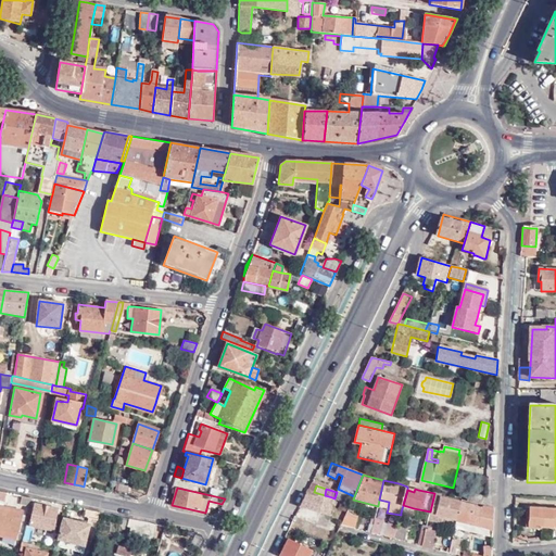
[(307,490),(301,505),(329,515),(332,505),(330,504),(332,497),(325,495),(314,492),(307,490)]
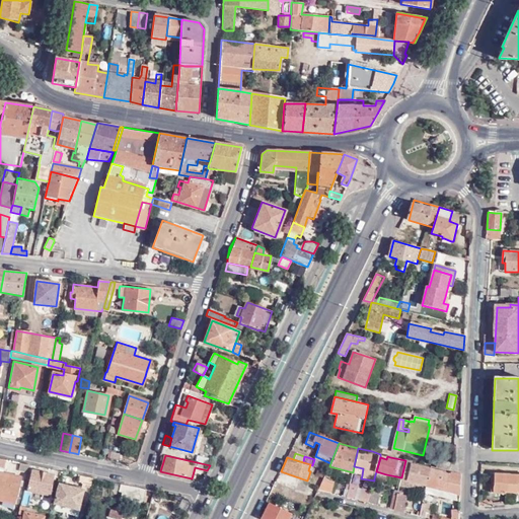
[(6,459),(0,458),(0,500),(16,504),(22,476),(3,472),(6,459)]
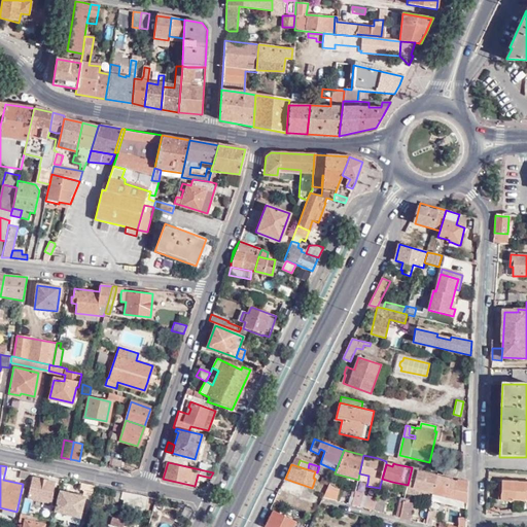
[(407,486),(433,493),(437,475),(412,467),(408,485),(407,486)]
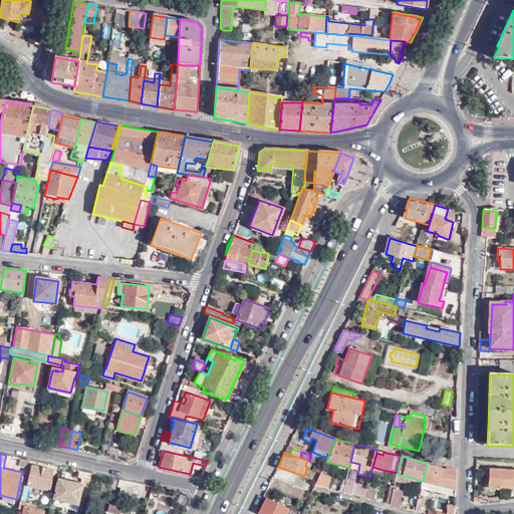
[(432,464),(445,467),(447,460),(434,457),(432,464)]
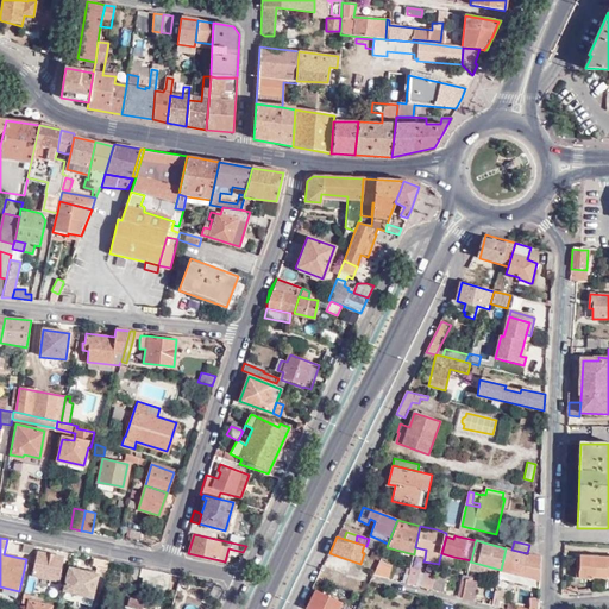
[(35,546),(25,544),(24,553),(33,556),(35,546)]
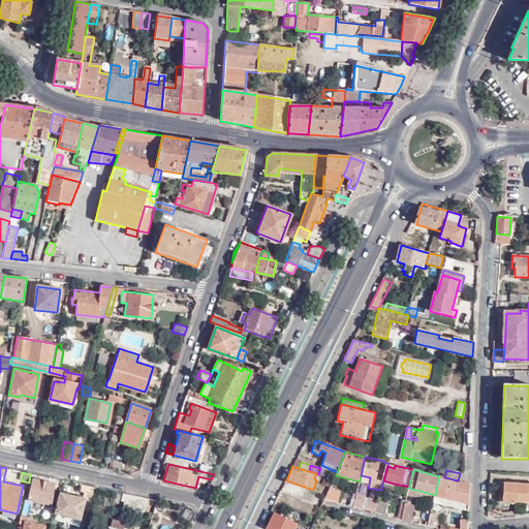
[(360,483),(369,485),(370,477),(361,475),(360,481),(360,483)]
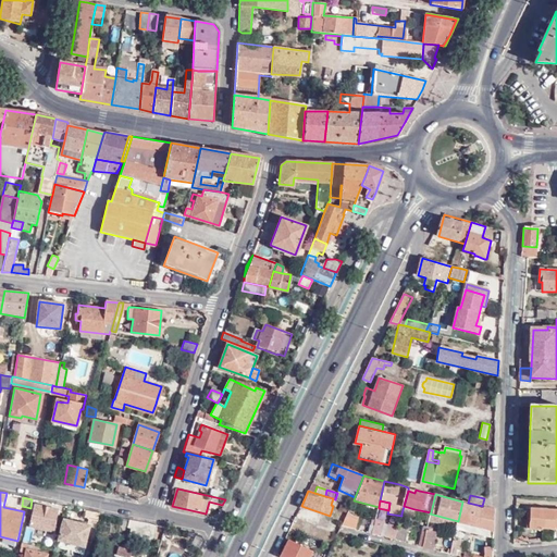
[(479,527),(483,507),(482,506),(468,503),(462,502),(458,521),(479,527)]
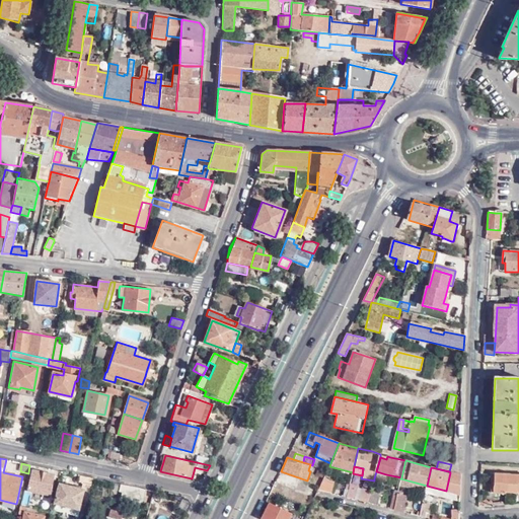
[(319,491),(322,484),(327,470),(321,468),(313,489),(319,491)]
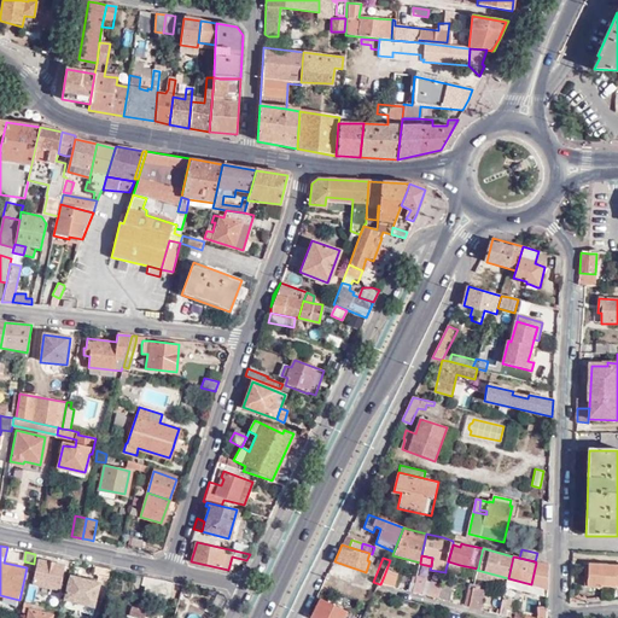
[(66,566),(39,560),(34,583),(60,590),(66,566)]
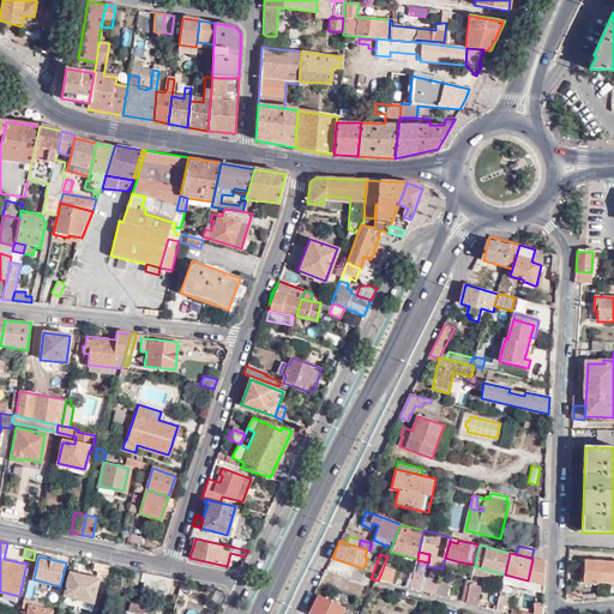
[(445,558),(443,566),(456,570),(457,561),(445,558)]
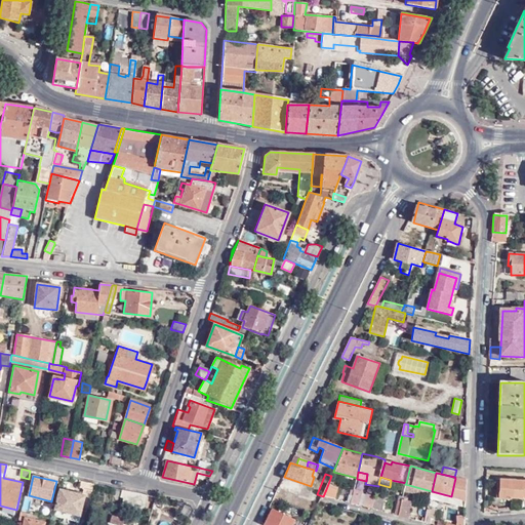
[(467,480),(460,479),(455,478),(451,496),(466,500),(467,480)]
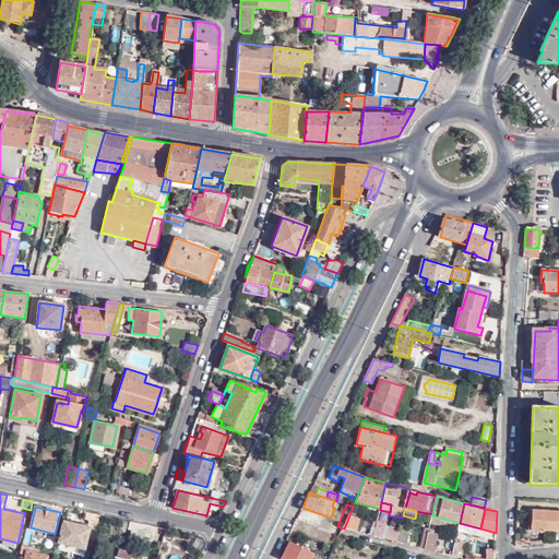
[(558,510),(532,510),(531,531),(545,532),(545,530),(558,530),(558,510)]
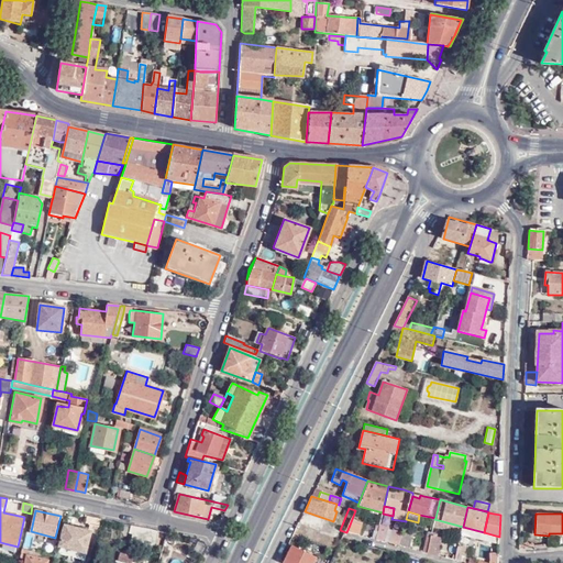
[(100,519),(88,516),(87,522),(90,523),(99,526),(100,519)]
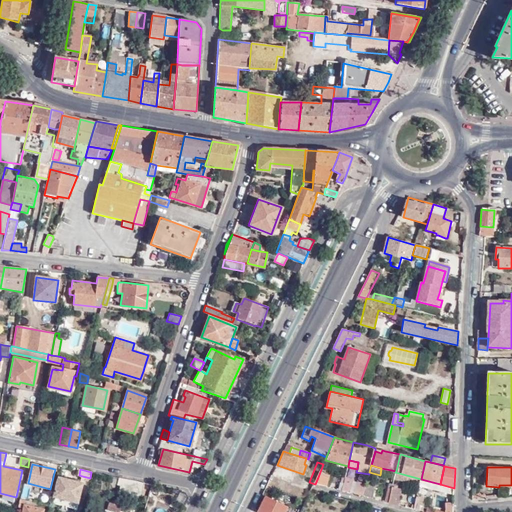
[(419,484),(421,479),(395,472),(394,478),(419,484)]
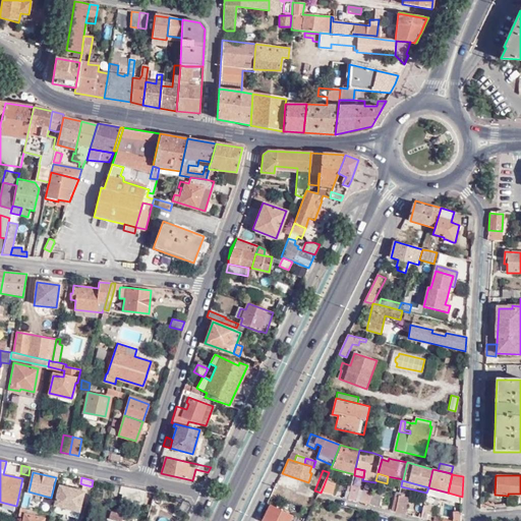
[(92,486),(83,484),(81,491),(84,491),(90,494),(92,486)]
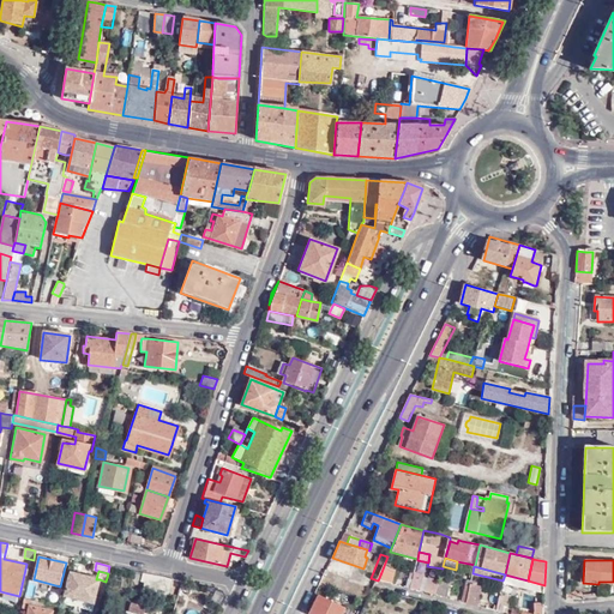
[(100,579),(96,579),(71,572),(65,595),(94,603),(100,579)]
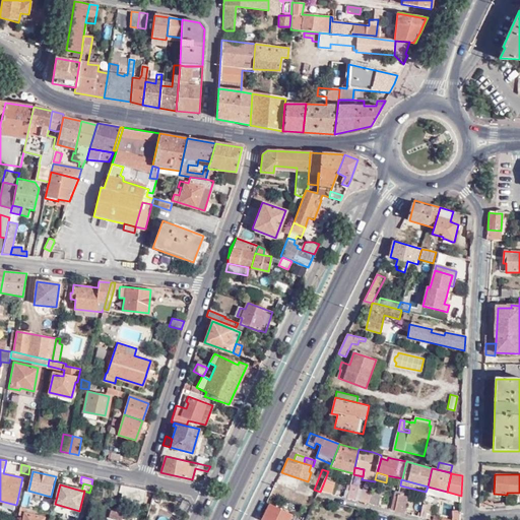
[(146,491),(121,484),(120,493),(123,493),(121,500),(144,505),(146,491)]
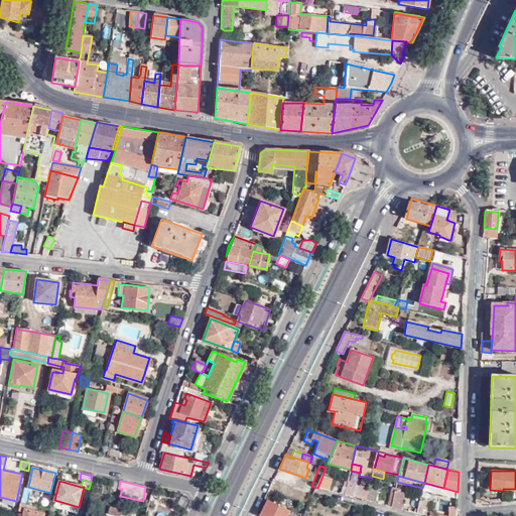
[(317,488),(329,491),(331,483),(320,481),(317,488)]
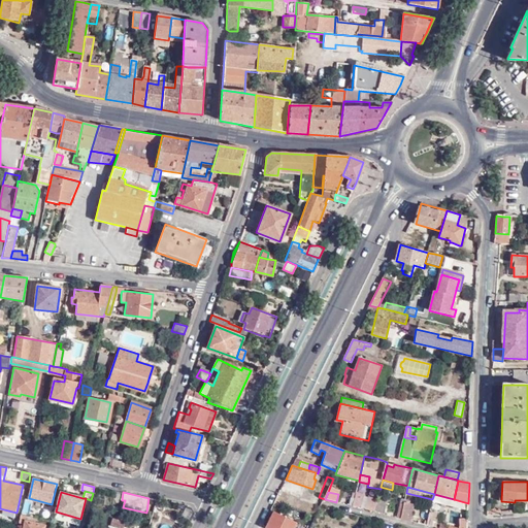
[(452,505),(454,499),(434,494),(432,499),(432,500),(452,505)]
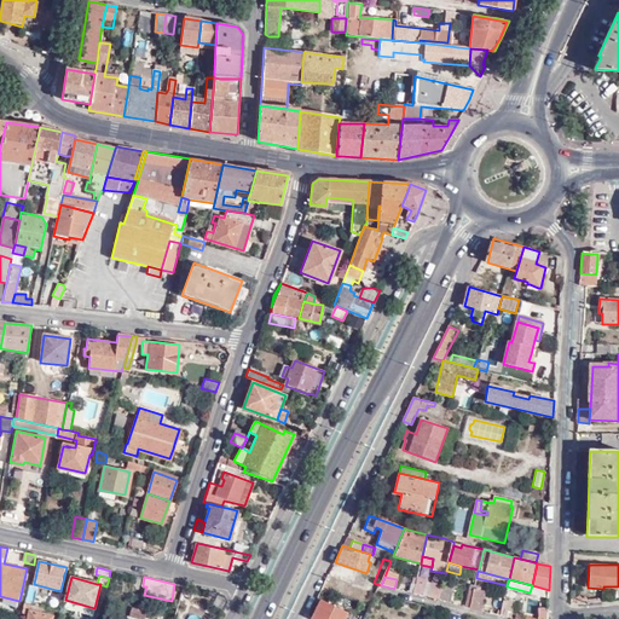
[(412,594),(423,596),(426,585),(415,583),(412,594)]
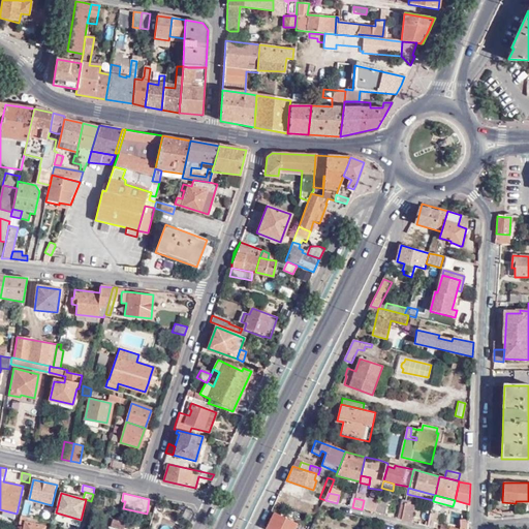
[(376,512),(378,501),(369,499),(366,510),(376,512)]
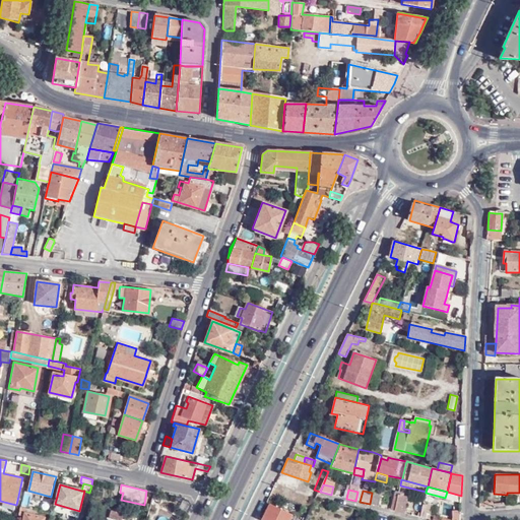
[(461,502),(461,496),(447,492),(445,498),(447,498),(461,502)]
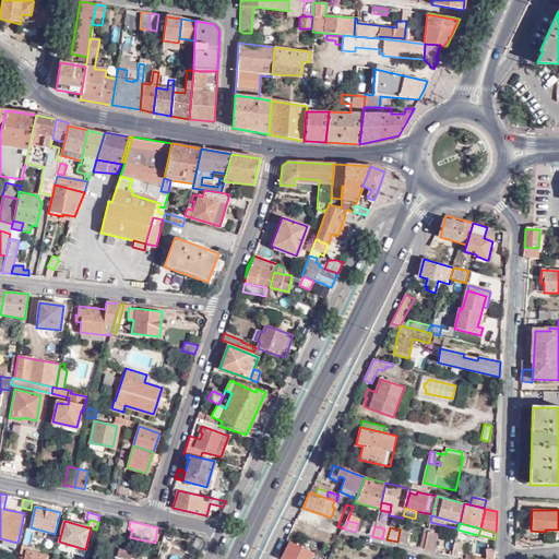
[(397,542),(407,545),(411,532),(400,530),(397,542)]
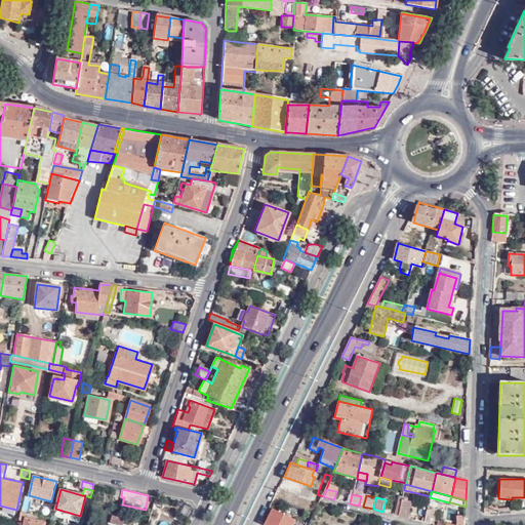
[(398,516),(409,518),(413,501),(402,499),(398,516)]
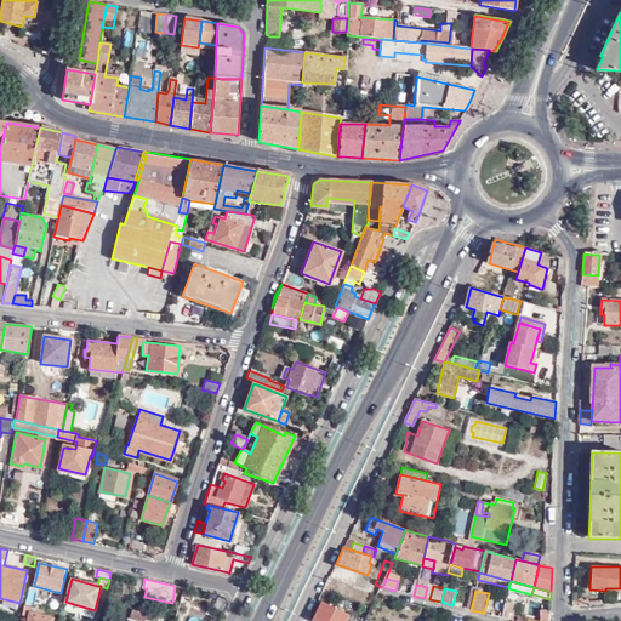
[(311,620),(347,620),(349,615),(320,602),(311,620)]
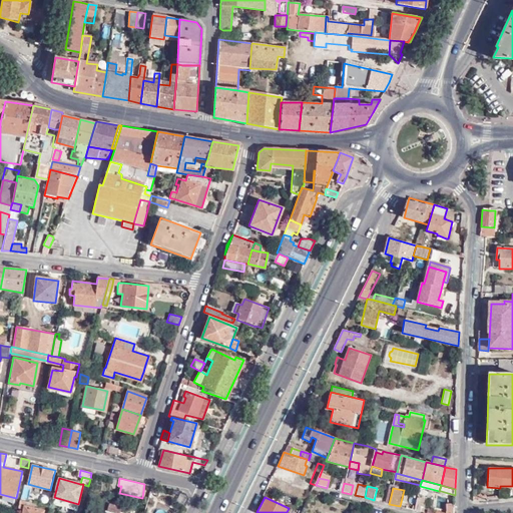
[(414,510),(422,512),(426,499),(417,497),(414,510)]
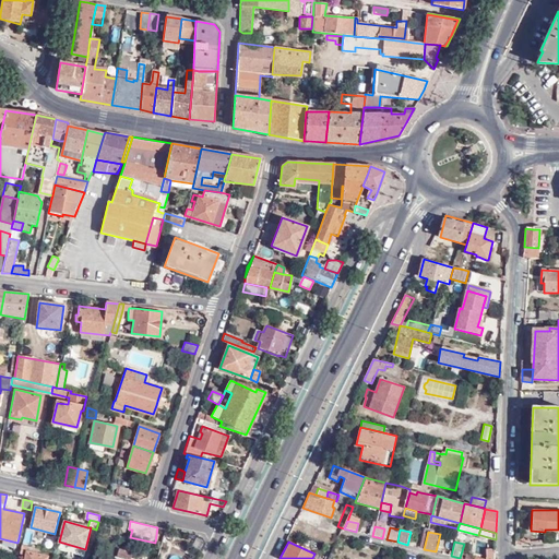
[(30,547),(22,545),(20,555),(26,556),(25,558),(47,558),(48,557),(28,552),(30,547)]
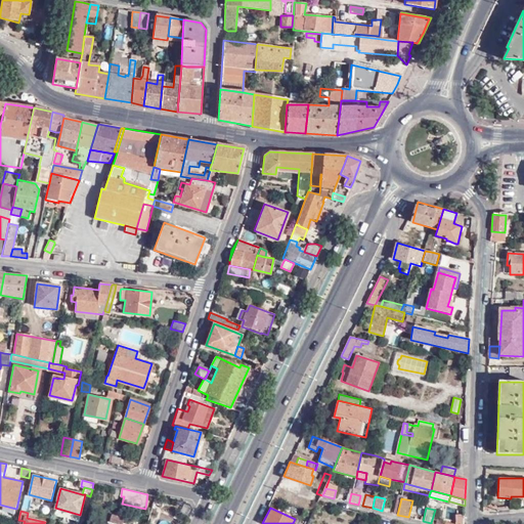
[(122,523),(124,518),(113,515),(110,523),(108,522),(107,523),(122,523)]
